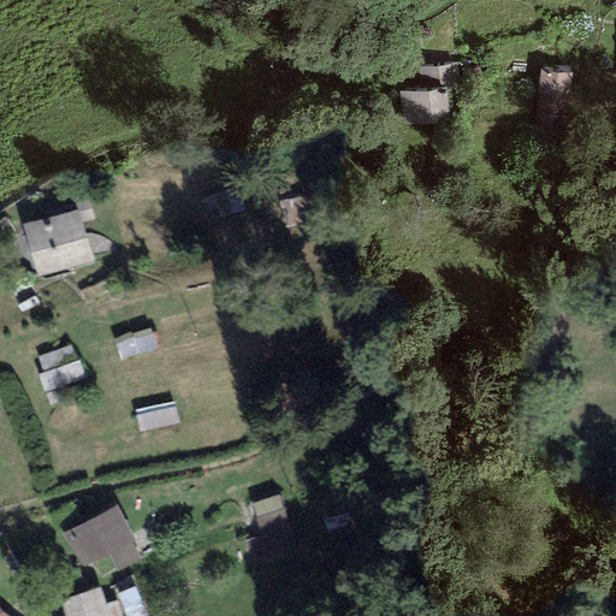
[(427,75),(397,78),(403,119),(450,113),(446,88),(461,86),(457,54),(425,59),(427,75)]
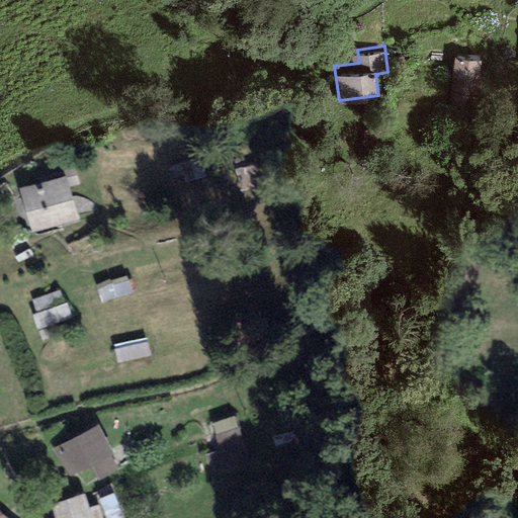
[(481,51),(454,48),(447,103),(473,107),(481,51)]
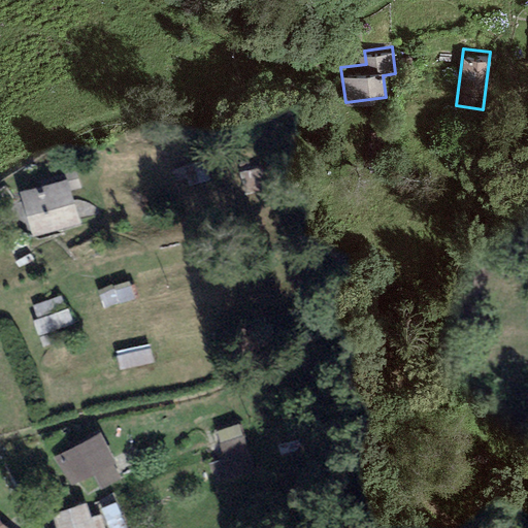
[(200,158),(170,167),(174,179),(186,175),(188,183),(206,176),(200,158)]
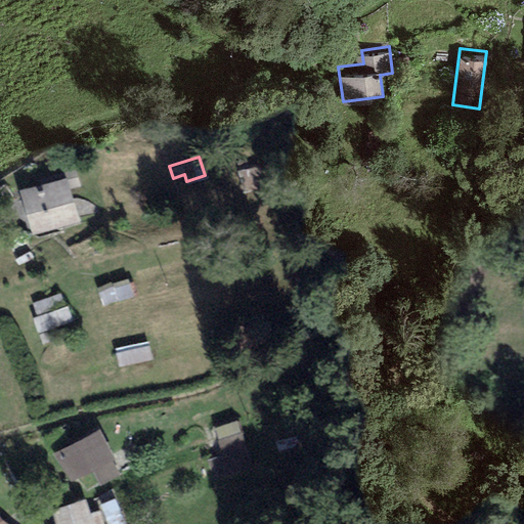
[(260,164),(238,168),(243,189),(264,185),(260,164)]
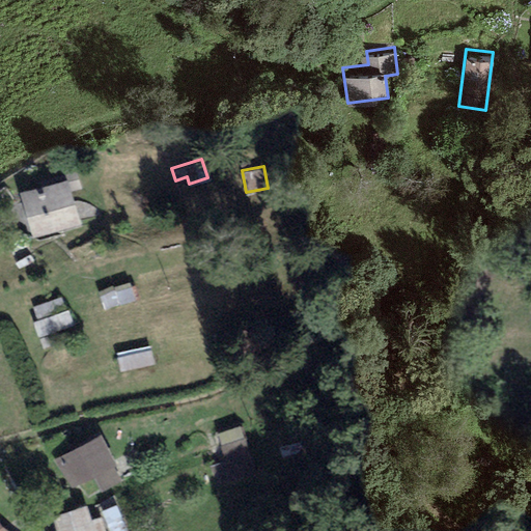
[(76,169),(18,187),(32,236),(82,222),(72,189),(81,186),(76,169)]
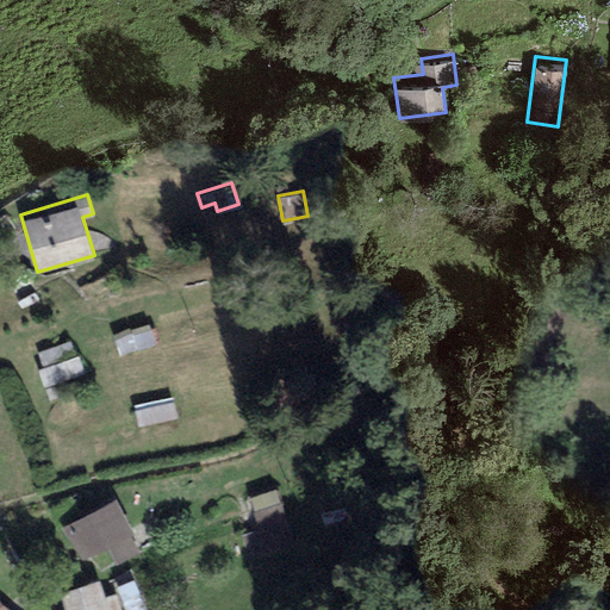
[(147,322),(113,331),(120,354),(154,344),(147,322)]
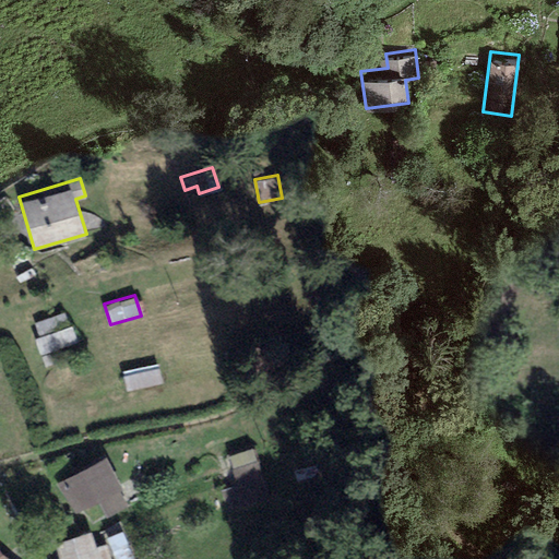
[(37,333),(34,334),(40,352),(78,339),(71,322),(68,322),(63,310),(33,322),(37,333)]
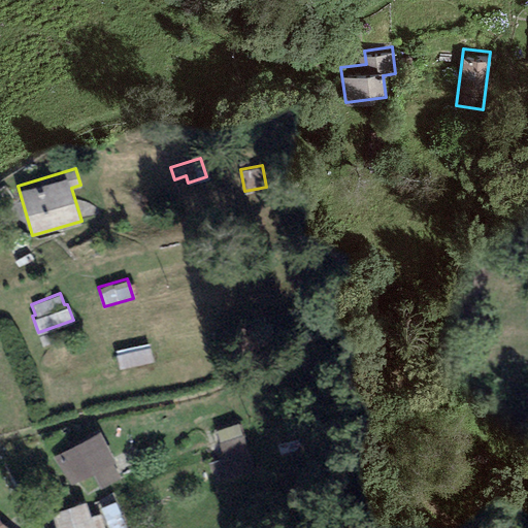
[(147,341),(116,349),(120,367),(152,361),(147,341)]
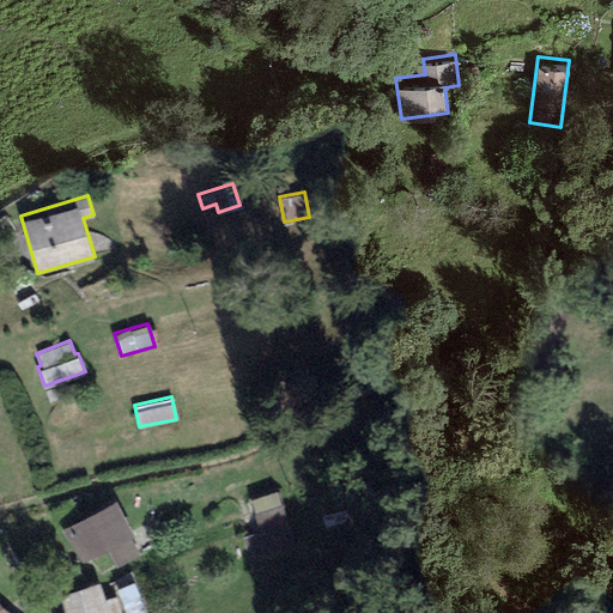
[(278,489),(250,498),(261,526),(238,534),(249,562),(298,544),(278,489)]
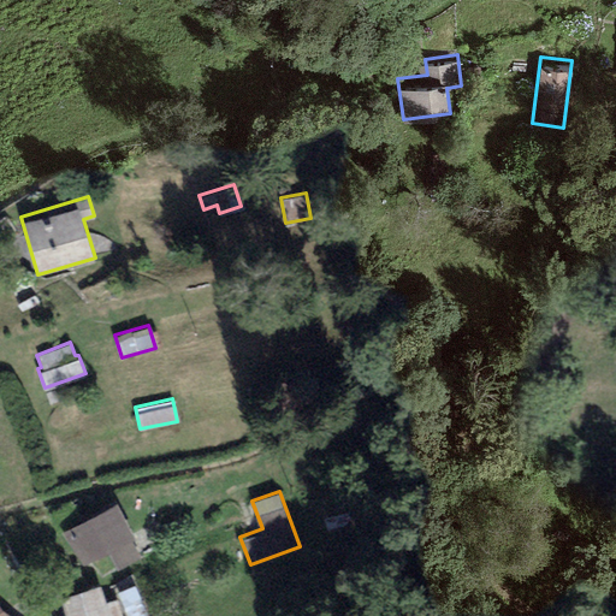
[(134,532),(116,498),(64,526),(83,560),(105,548),(116,568),(141,555),(130,534),(134,532)]
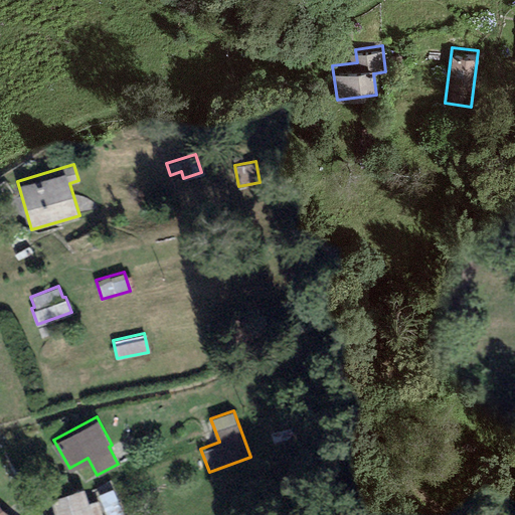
[(83,485),(50,494),(55,514),(102,514),(99,499),(88,502),(83,485)]
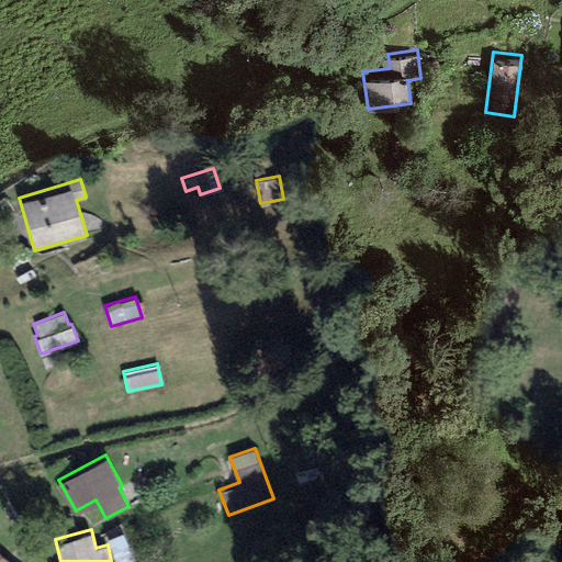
[(122,530),(107,537),(117,561),(135,561),(136,561),(122,530)]
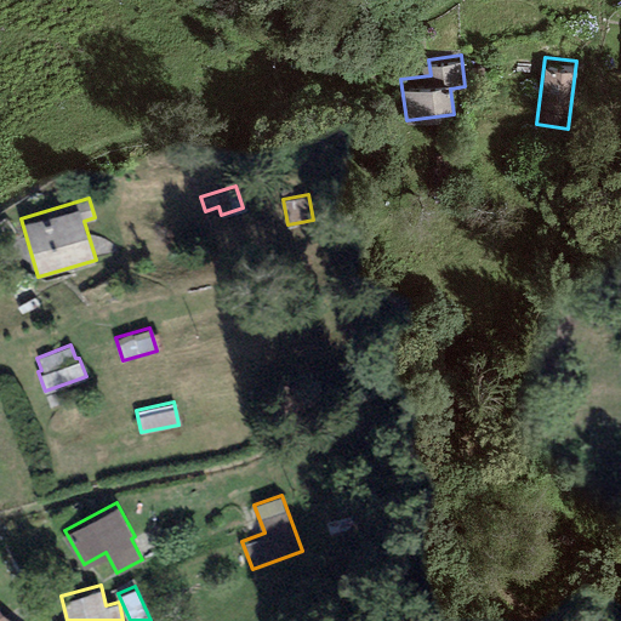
[(0,620),(16,620),(3,610),(0,607),(0,620)]
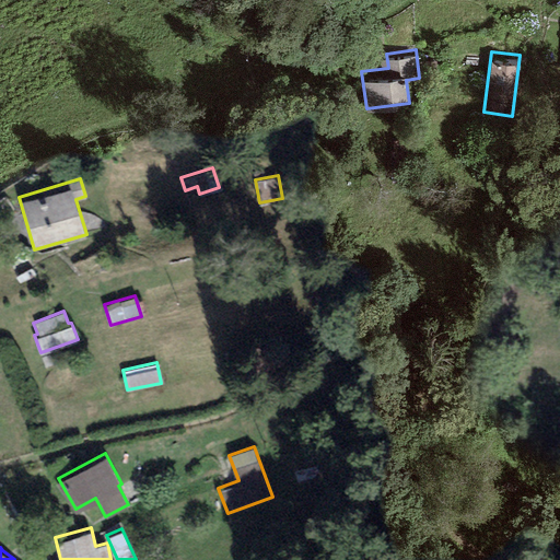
All buildings are outlined.
